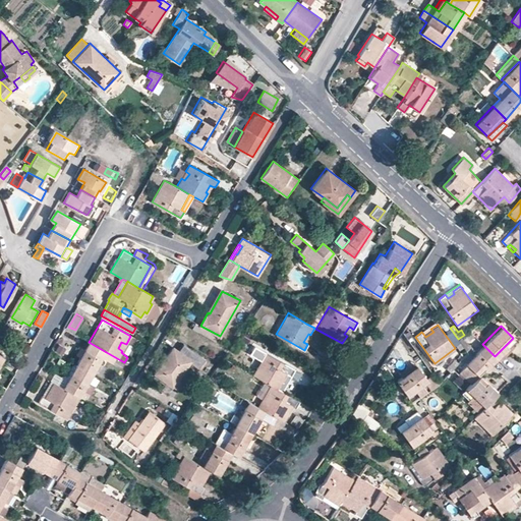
[(75,365),(91,374),(101,357),(112,363),(115,357),(89,342),(75,365)]
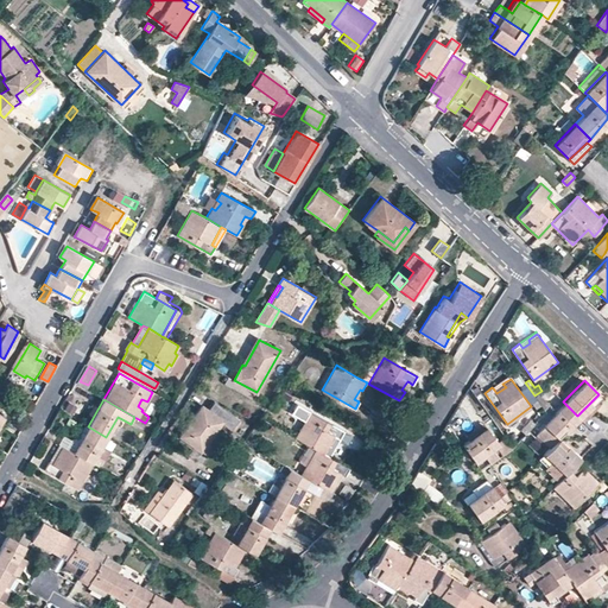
[(594,399),(578,415),(582,419),(597,403),(594,399)]
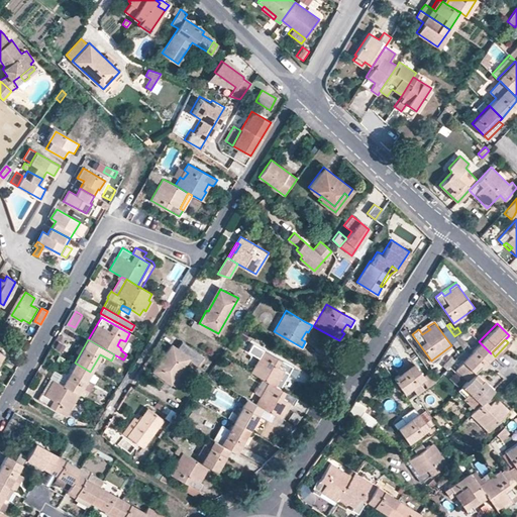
[(153,370),(171,383),(176,376),(187,358),(198,366),(204,356),(182,340),(177,347),(172,343),(153,370)]
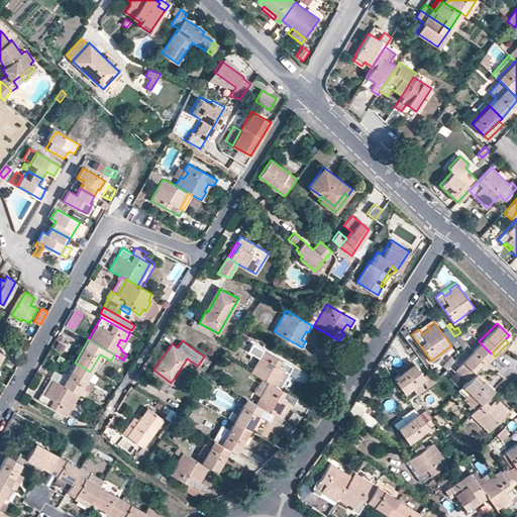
[(491,353),(479,341),(461,359),(474,372),(491,353)]
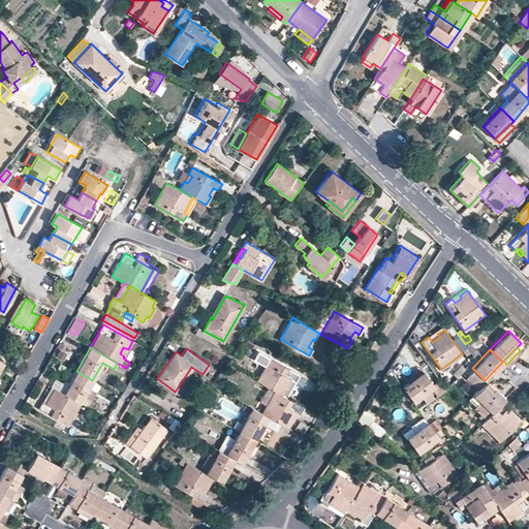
[(270,358),(258,350),(253,359),(265,366),(270,358)]
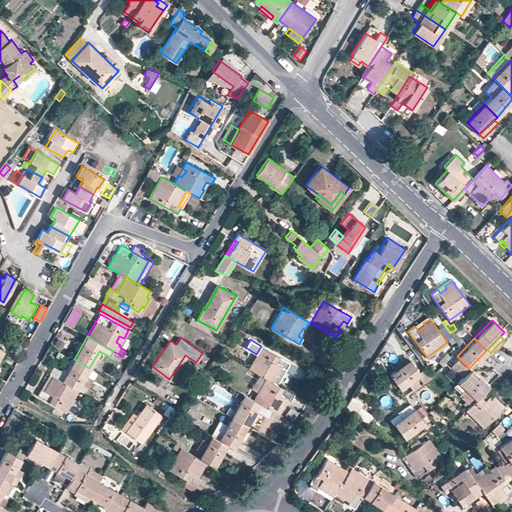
[(265,378),(274,383),(275,381),(279,375),(277,374),(281,366),(285,369),(289,363),(261,346),(256,354),(248,368),(265,378)]
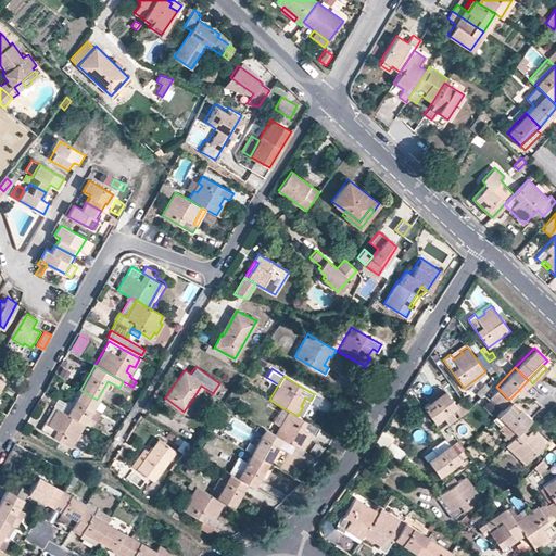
[(429,402),(422,406),(434,421),(454,408),(458,415),(467,408),(460,401),(455,404),(442,387),(426,397),(429,402)]
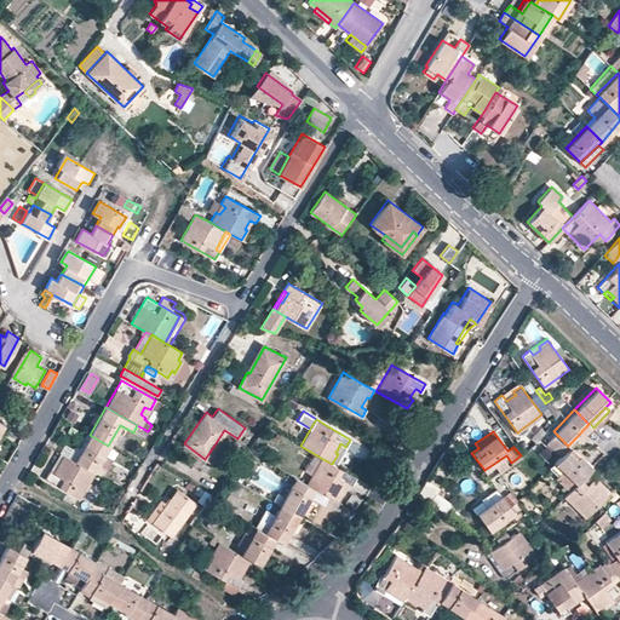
[(96,472),(102,476),(107,469),(98,464),(108,446),(90,435),(80,452),(75,460),(96,472)]
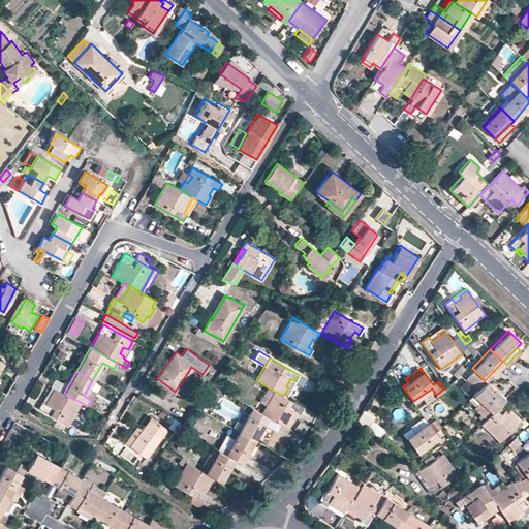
[(56,378),(52,386),(64,393),(68,385),(56,378)]
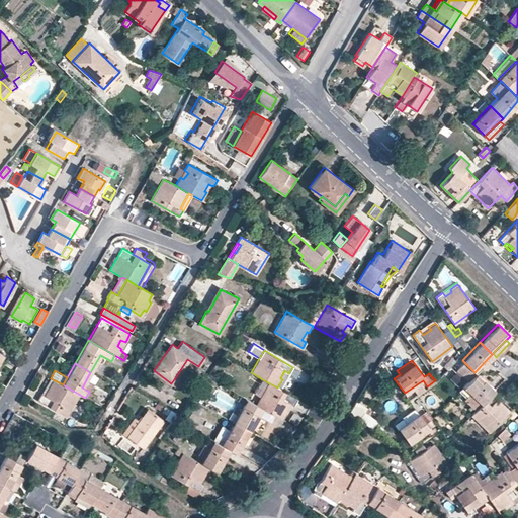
[(282,379),(278,385),(286,391),(292,381),(286,377),(288,373),(284,370),(280,378),(282,379)]
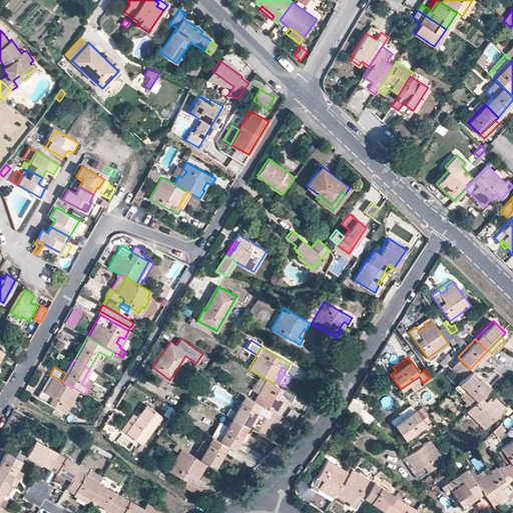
[(488,386),(470,369),(458,381),(465,388),(476,399),(488,386)]
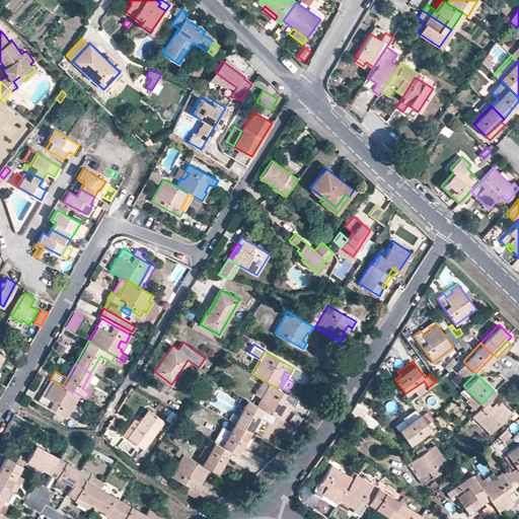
[(176,377),(171,384),(175,387),(179,380),(176,377)]
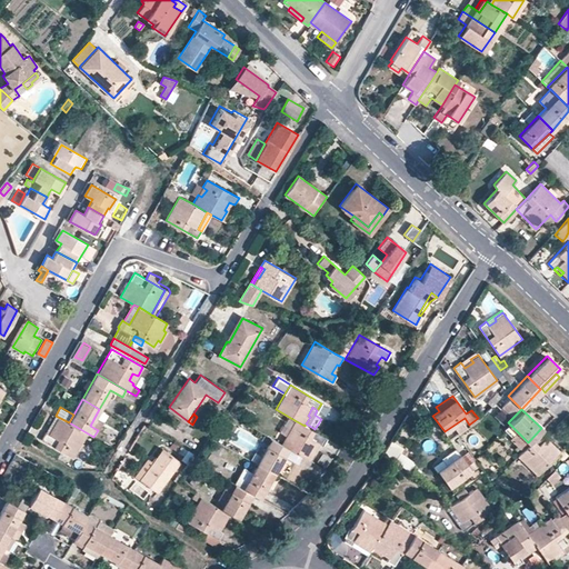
[(69,422),(56,416),(42,439),(73,457),(78,449),(73,446),(78,439),(82,442),(88,433),(69,422)]
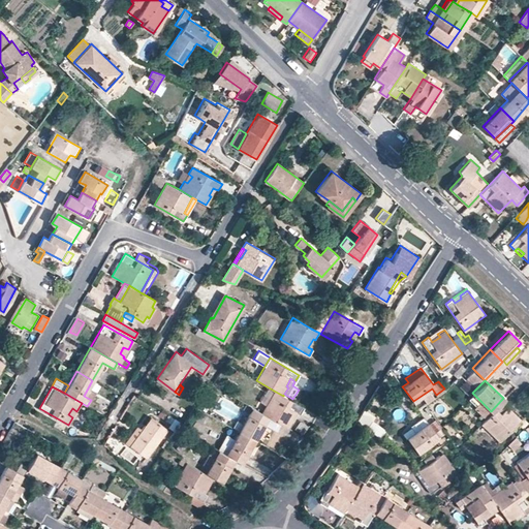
[(300,413),(303,407),(283,396),(274,391),(261,412),(269,416),(288,428),(292,421),(290,418),(296,411),(298,412),(300,413)]
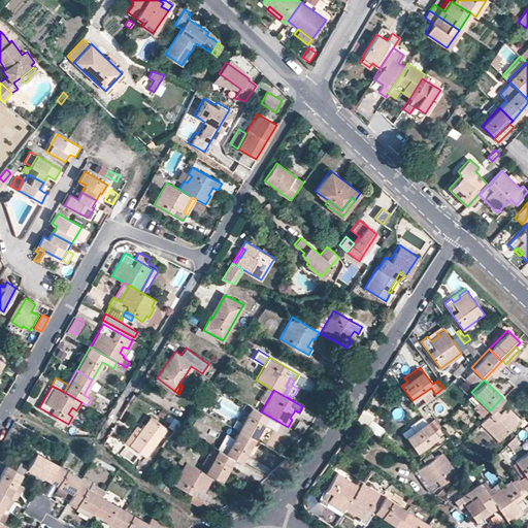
[(507,402),(502,397),(490,410),(484,417),(479,422),(497,438),(515,420),(521,426),(527,421),(521,415),(518,417),(512,410),(508,413),(502,407),(505,404),(507,402)]
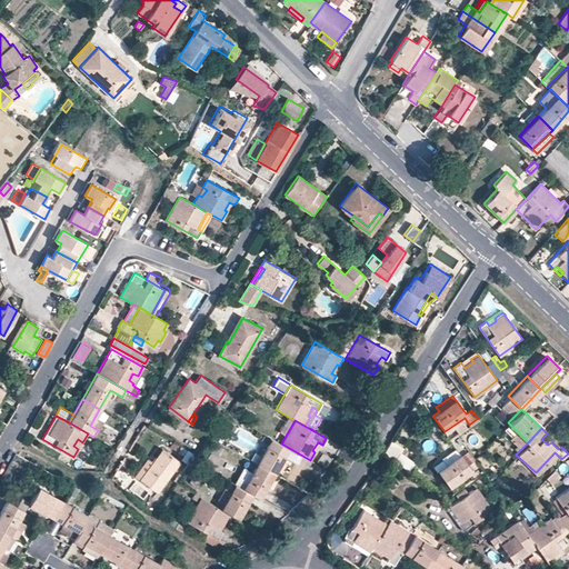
[(521,449),(528,442),(516,430),(508,437),(521,449)]
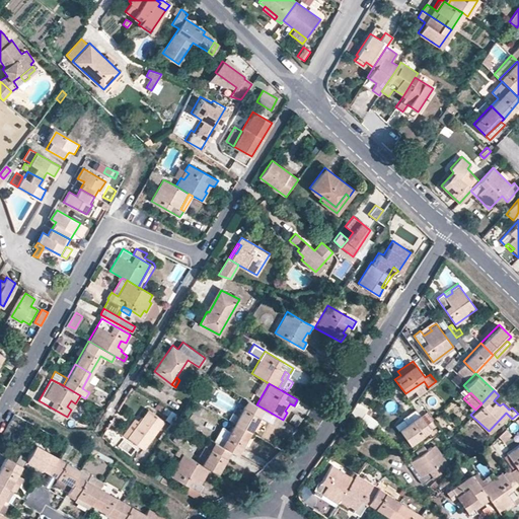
[(500,405),(503,403),(497,397),(494,400),(500,405)]
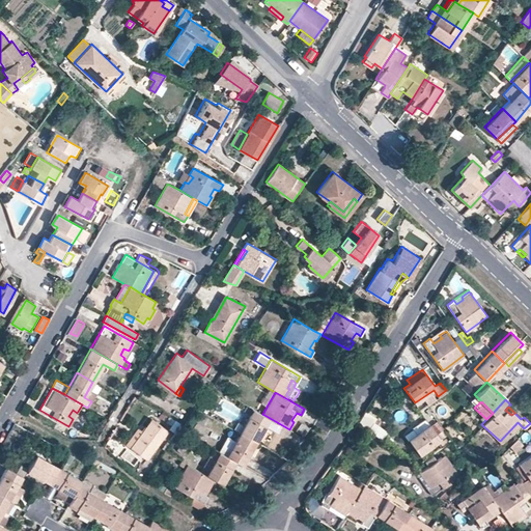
[(239,432),(256,442),(270,418),(262,414),(252,409),(239,432)]
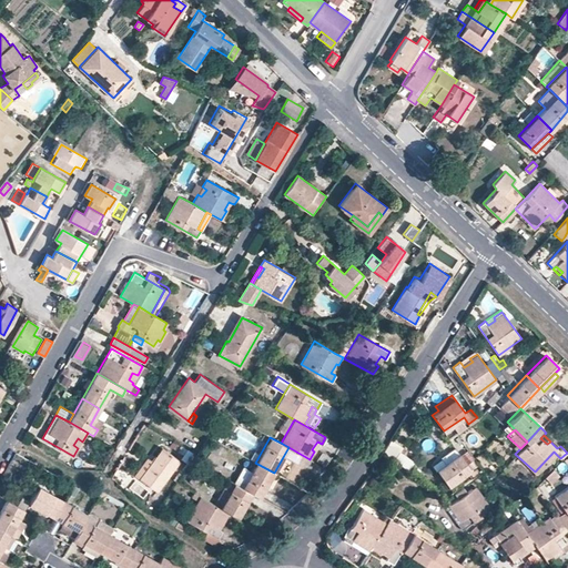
[(73,445),(78,448),(82,442),(78,438),(73,445)]
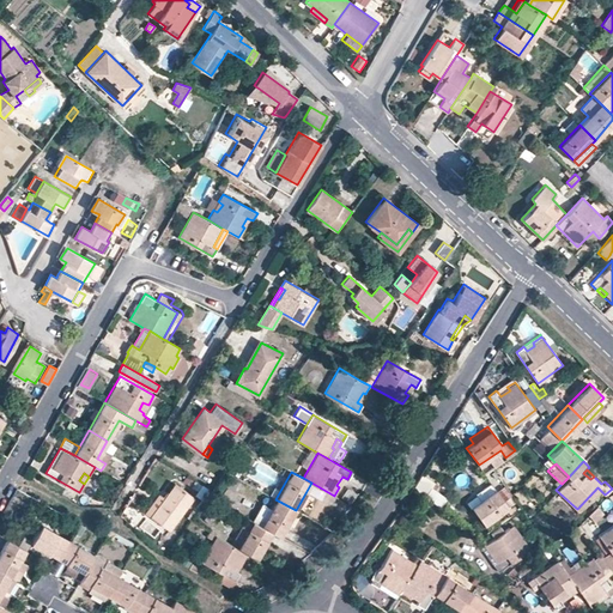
[(438,507),(447,497),(422,474),(413,485),(438,507)]
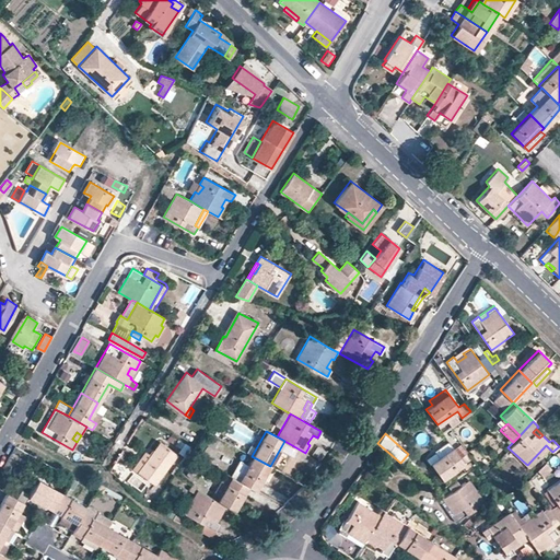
[(190,453),(195,447),(177,438),(175,443),(185,448),(182,454),(187,458),(190,453)]
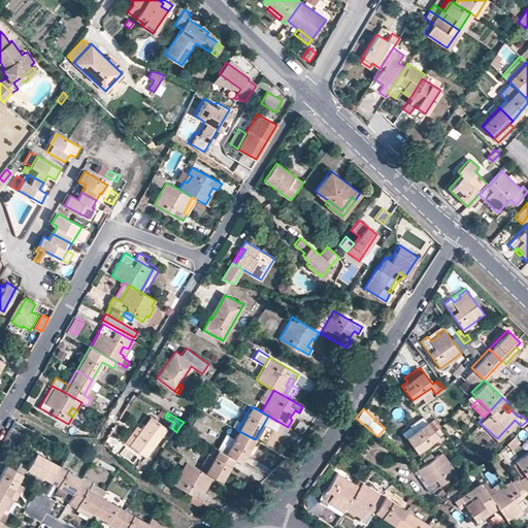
[(138,433),(130,444),(145,456),(166,427),(151,416),(144,425),(141,429),(139,427),(137,425),(134,429),(138,433)]
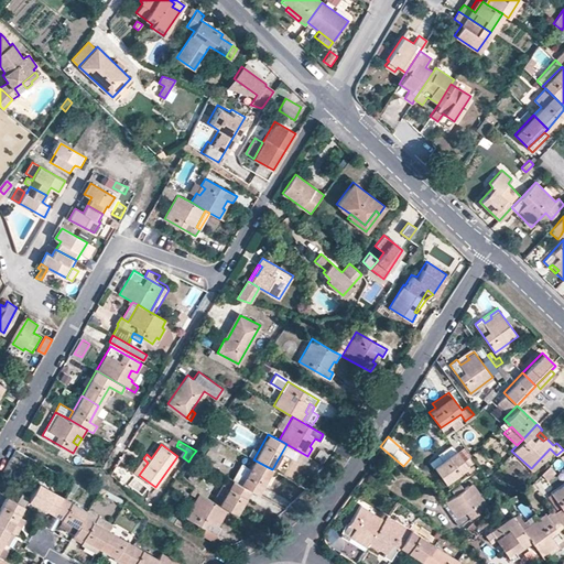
[(467,466),(456,451),(434,466),(445,483),(467,466)]
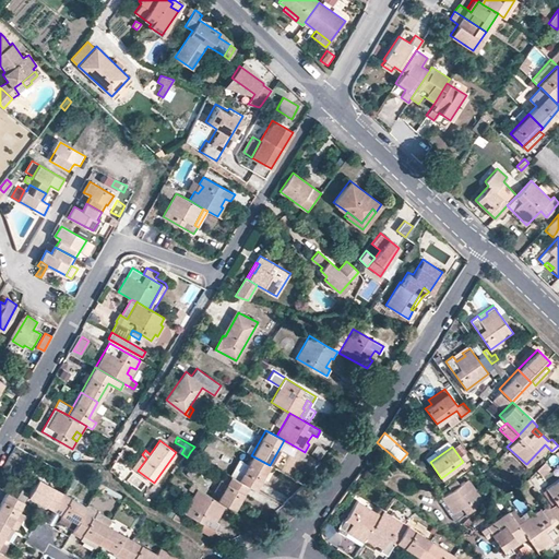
[(133,467),(138,471),(146,459),(142,454),(133,467)]
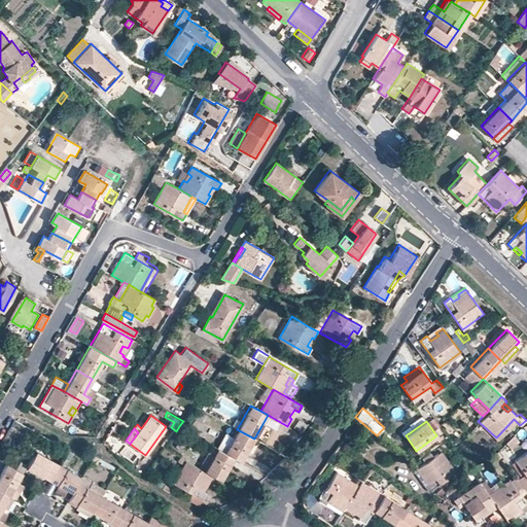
[(241,461),(254,438),(237,429),(233,436),(224,452),(234,457),(241,461)]
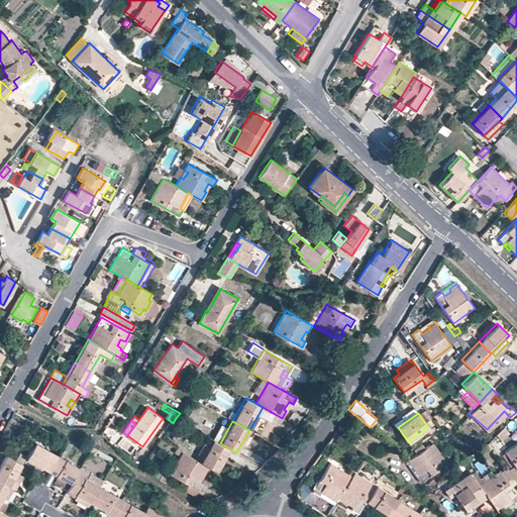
[(220,443),(228,428),(221,424),(213,439),(220,443)]
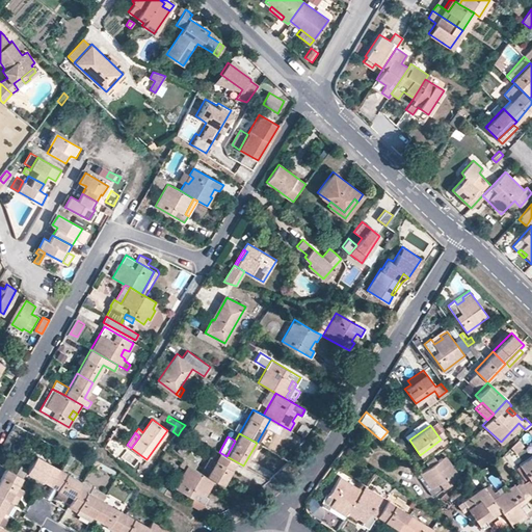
[(190,443),(185,440),(181,445),(186,448),(190,443)]
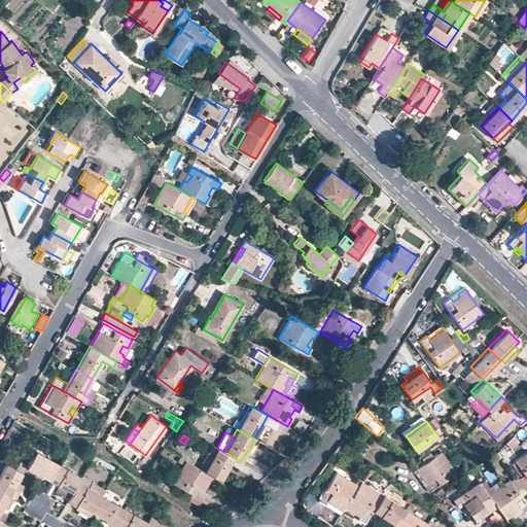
[(519,441),(514,435),(506,443),(512,448),(519,441)]
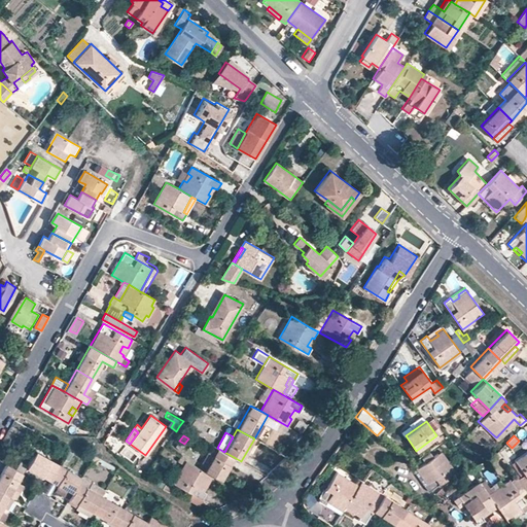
[(204,471),(217,448),(212,445),(198,467),(204,471)]
